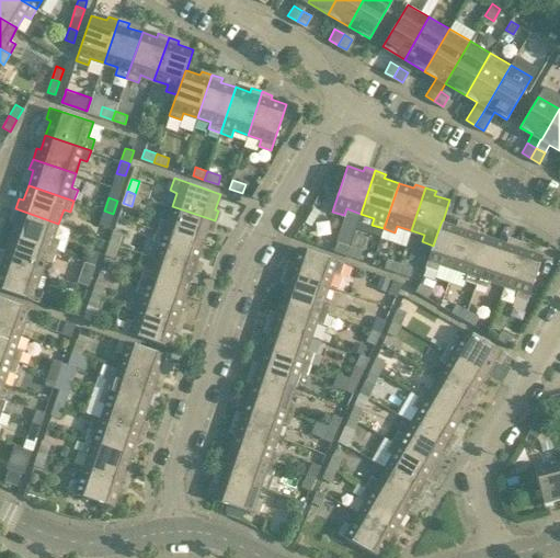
[(212,231),(215,220),(172,206),(168,220),(161,218),(157,229),(203,245),(207,230),(212,231)]
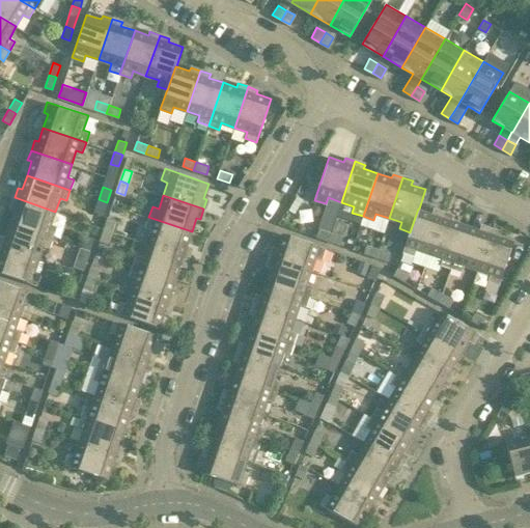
[(51,224),(55,212),(15,197),(11,207),(15,209),(10,222),(54,238),(57,226),(51,224)]
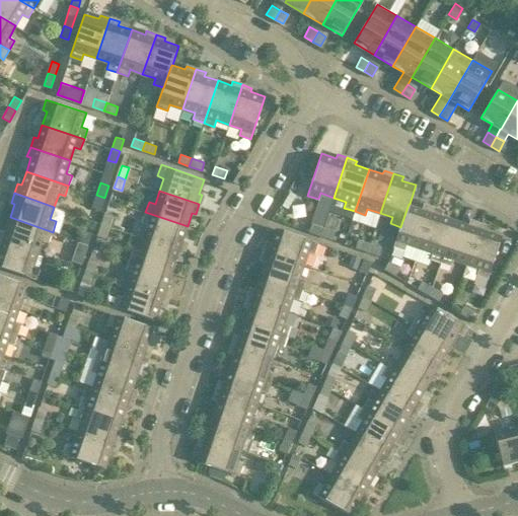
[(100,209),(104,198),(96,195),(92,206),(100,209)]
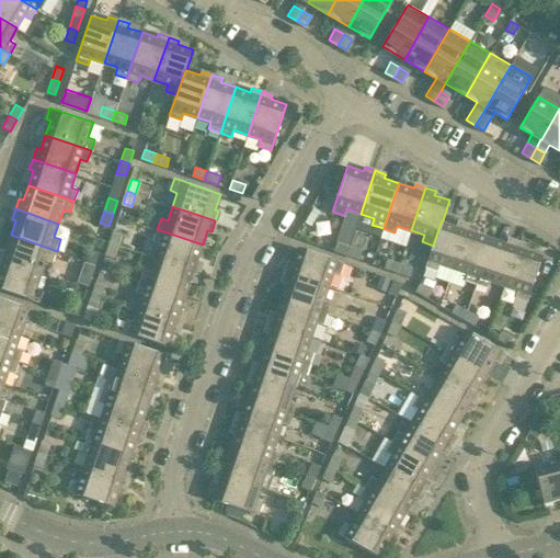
[(454,268),(468,225),(458,221),(457,226),(443,220),(442,220),(433,246),(425,266),(437,270),(440,263),(454,268)]
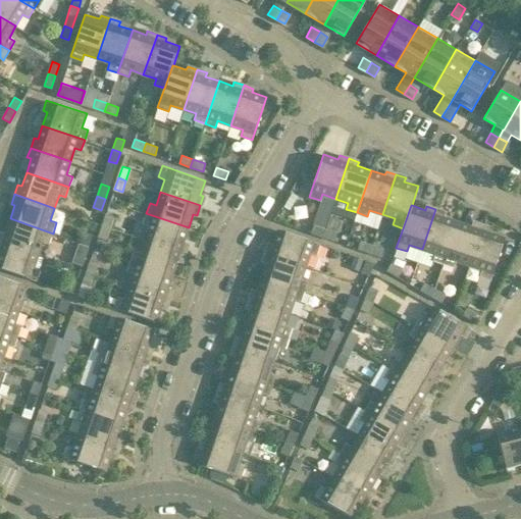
[(435,209),(422,249),(435,254),(433,260),(444,263),(458,221),(445,216),(446,212),(435,209)]
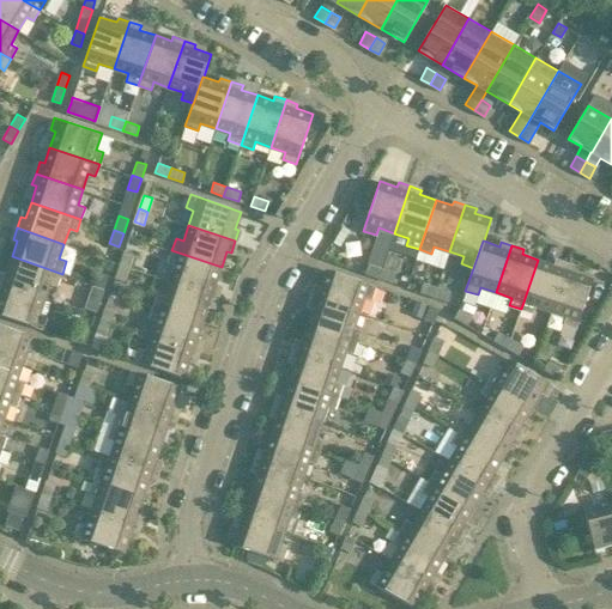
[(125,250),(120,263),(129,267),(134,253),(125,250)]
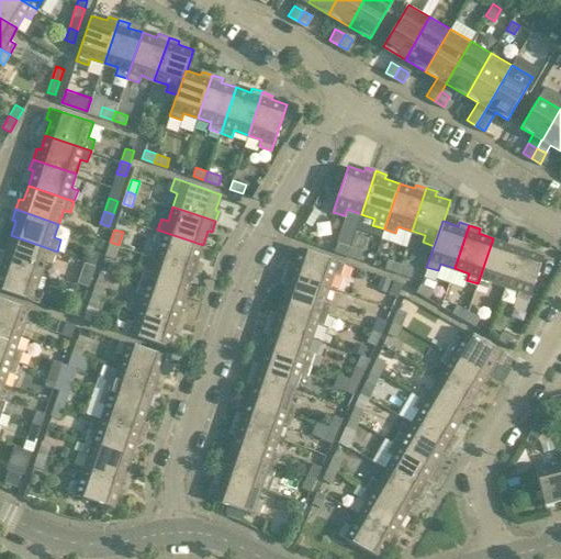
[(198,260),(203,245),(157,230),(154,241),(160,243),(155,257),(199,271),(202,261),(198,260)]
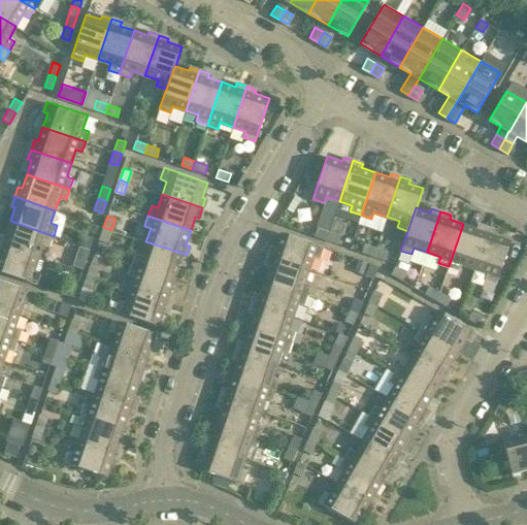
[(50,247),(54,236),(10,221),(5,235),(2,233),(0,238),(0,243),(39,258),(43,244),(50,247)]
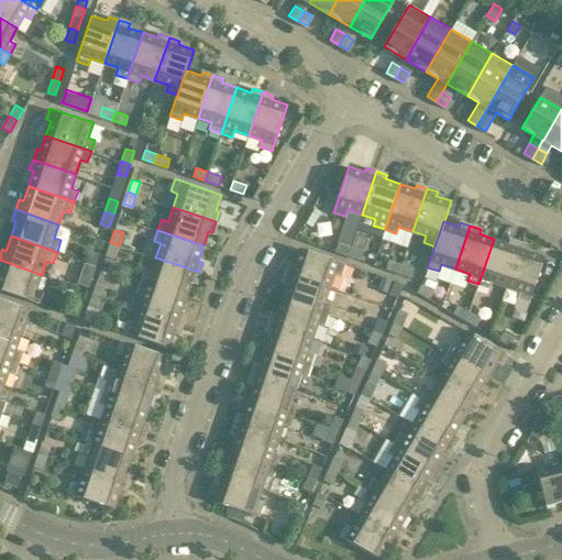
[(508,243),(494,239),(478,284),(489,288),(492,282),(506,286),(520,243),(510,239),(508,243)]
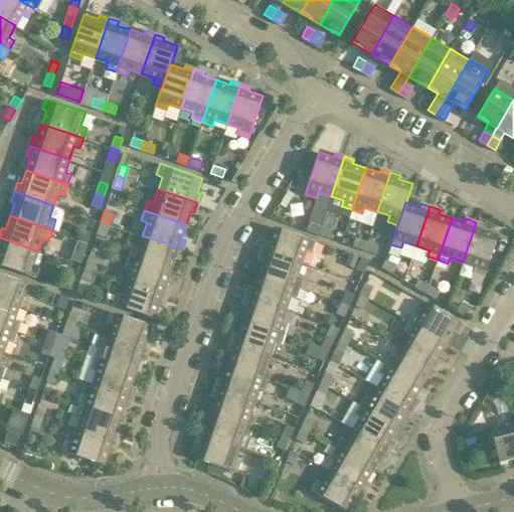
[(105,235),(109,224),(101,221),(97,232),(105,235)]
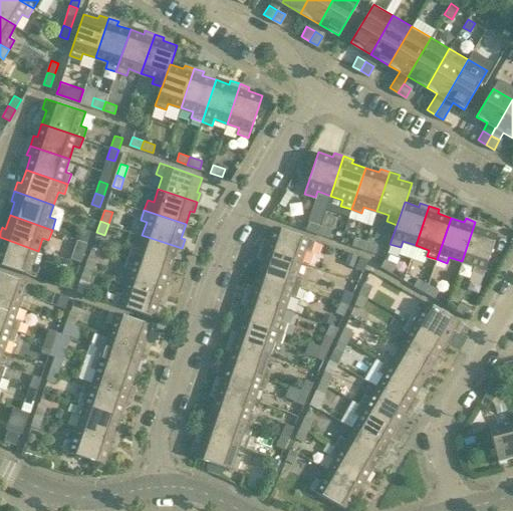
[(306,229),(317,232),(320,225),(309,221),(306,229)]
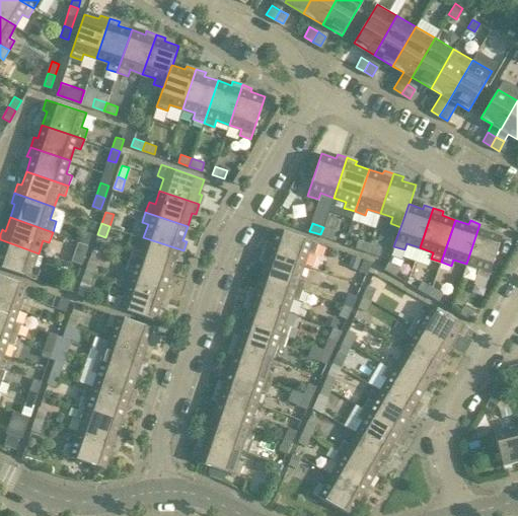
[(479,224),(466,264),(478,268),(476,274),(488,278),(502,235),(488,230),(490,227),(479,224)]
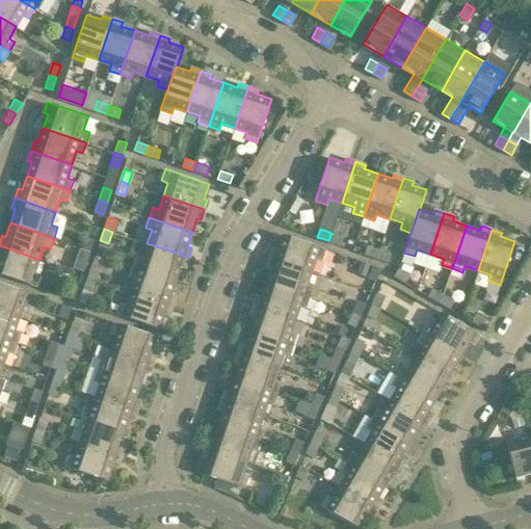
[(344,237),(332,233),(328,240),(341,244),(344,237)]
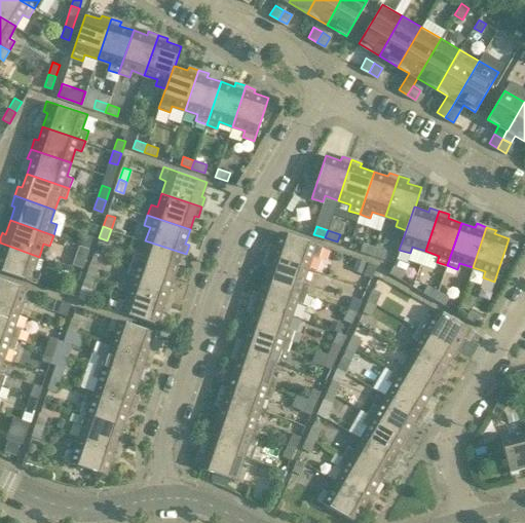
[(271,244),(268,254),(308,267),(312,254),(319,257),(323,246),(279,231),(275,246),(271,244)]
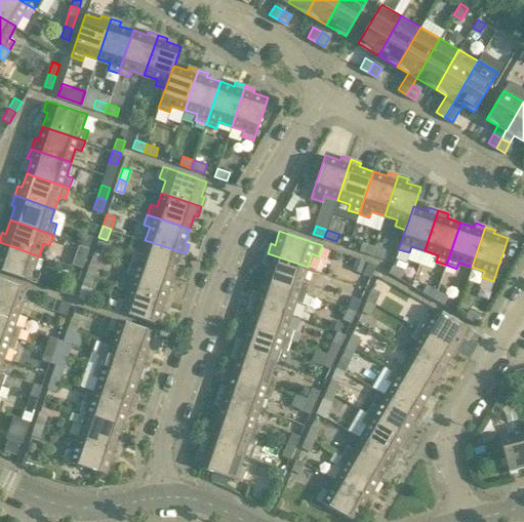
[(89,247),(93,235),(85,232),(81,244),(89,247)]
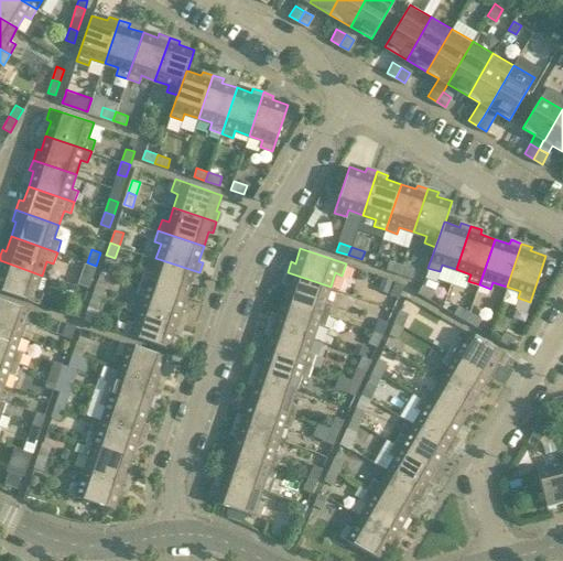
[(195,283),(199,272),(155,258),(151,272),(144,270),(141,281),(186,297),(192,282),(195,283)]
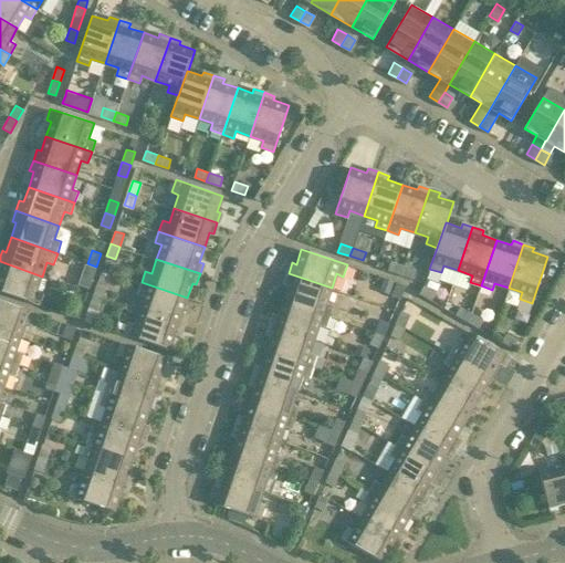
[(388,269),(400,273),(404,264),(391,260),(388,269)]
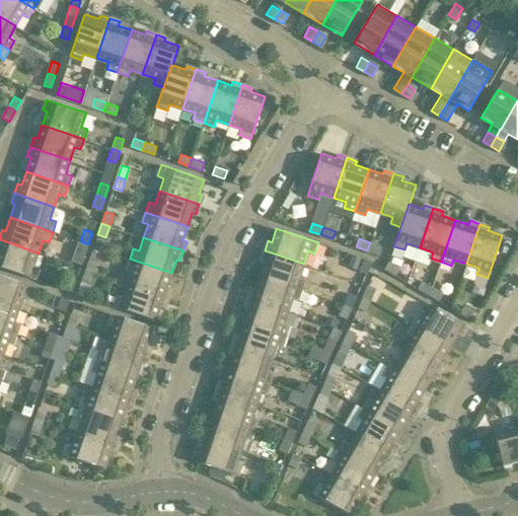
[(34,266),(39,253),(0,239),(0,266),(37,279),(41,268),(34,266)]
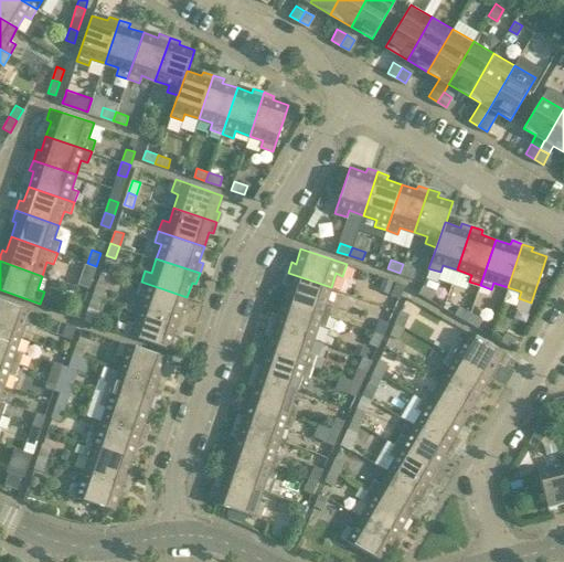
[(88,287),(96,266),(87,263),(85,262),(77,284),(88,287)]
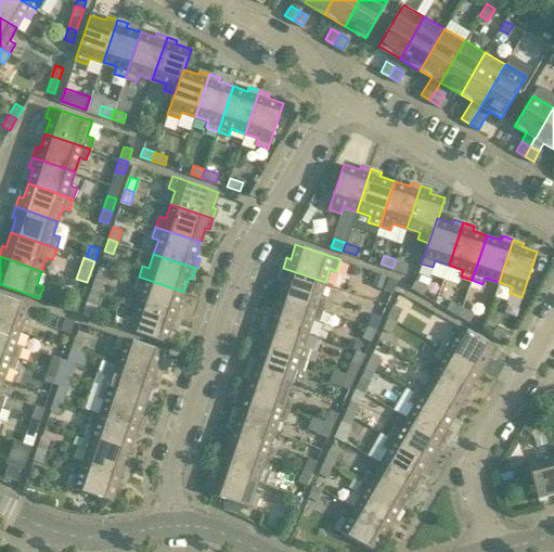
[(408,264),(396,259),(393,268),(406,272),(408,264)]
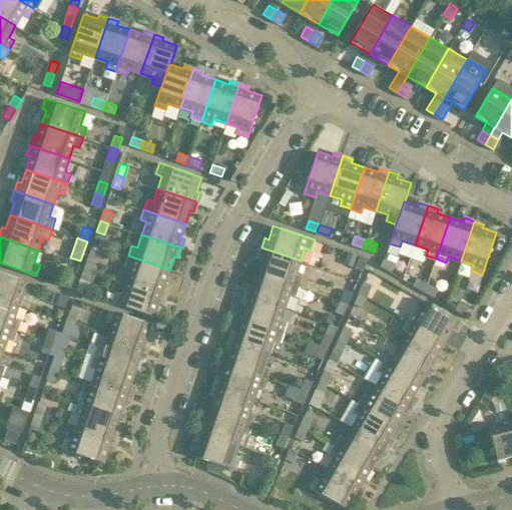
[(262,259),(258,272),(299,286),(303,276),(297,274),(301,261),(262,247),(259,257),(262,259)]
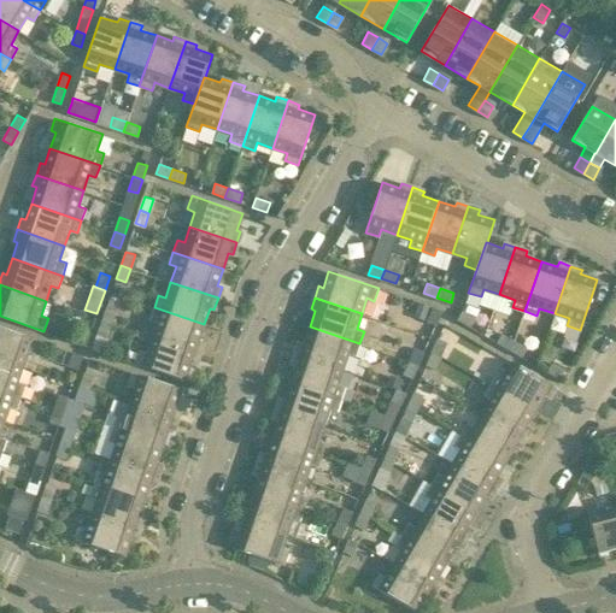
[(424,318),(429,306),(420,301),(415,314),(424,318)]
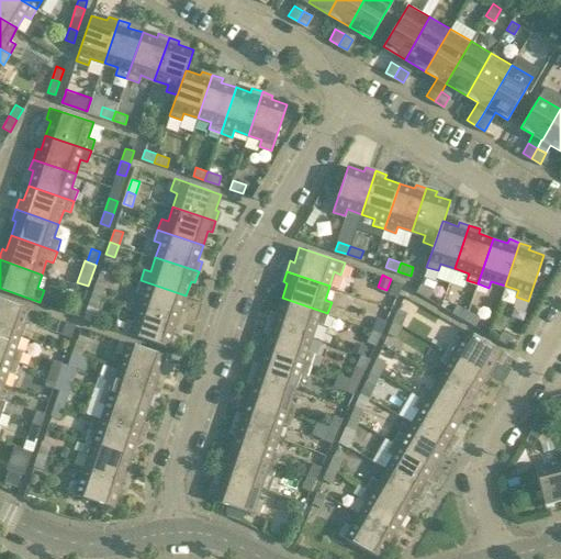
[(98,279),(93,292),(102,294),(105,282),(98,279)]
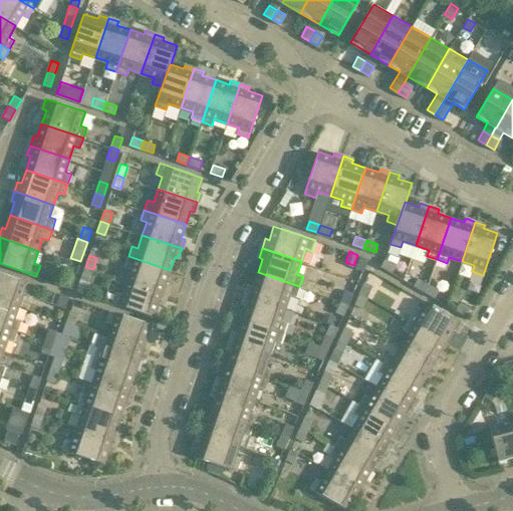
[(356,266),(363,270),(368,259),(360,255),(356,266)]
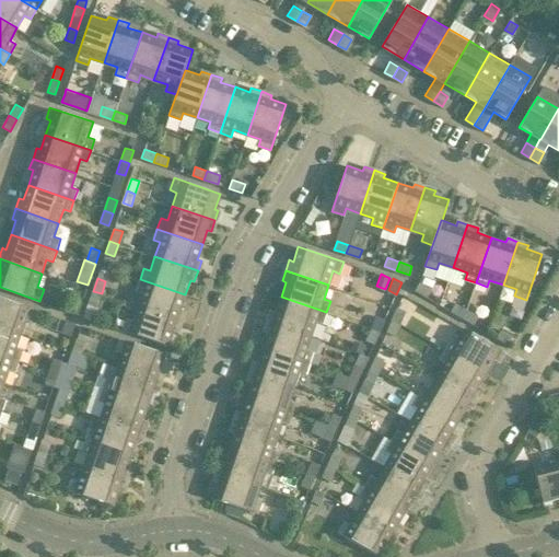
[(181,309),(185,294),(140,279),(136,290),(142,292),(138,306),(181,321),(184,311),(181,309)]
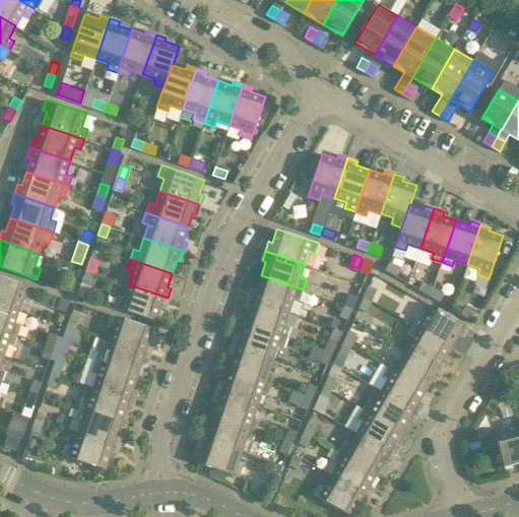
[(385,268),(396,275),(400,268),(389,261),(385,268)]
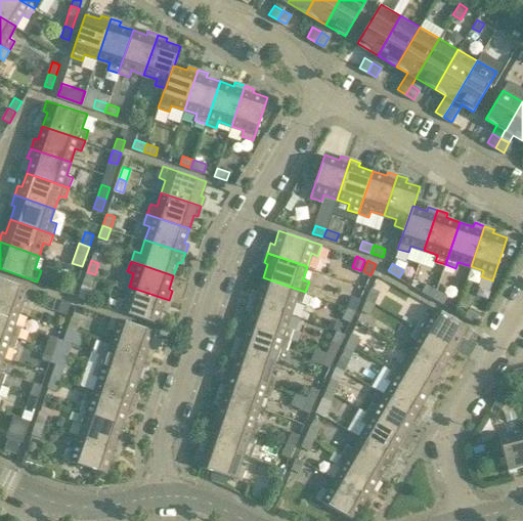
[(91,287),(95,274),(87,272),(83,284),(91,287)]
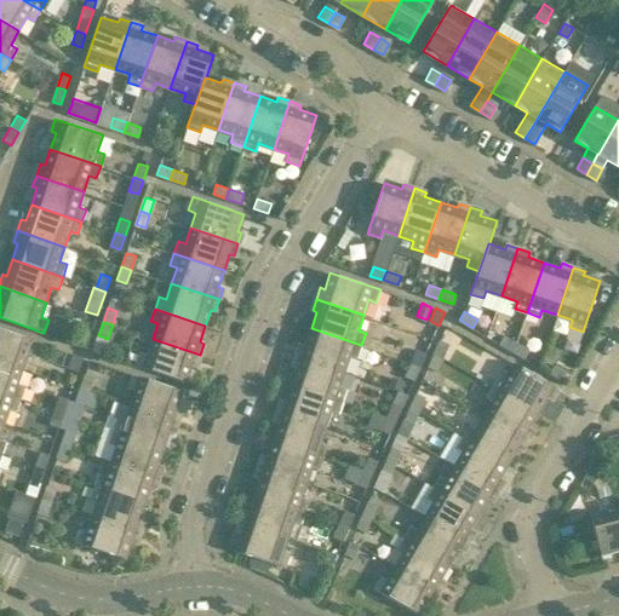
[(0,360),(23,368),(29,352),(36,355),(40,343),(0,328),(0,360)]
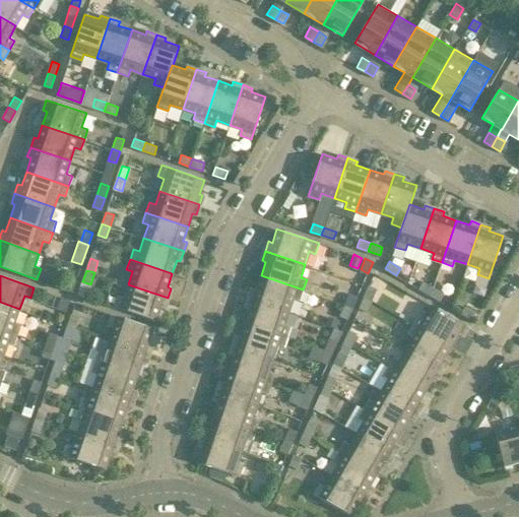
[(300,300),(303,289),(261,275),(256,288),(253,287),(249,298),(289,311),(294,298),(300,300)]
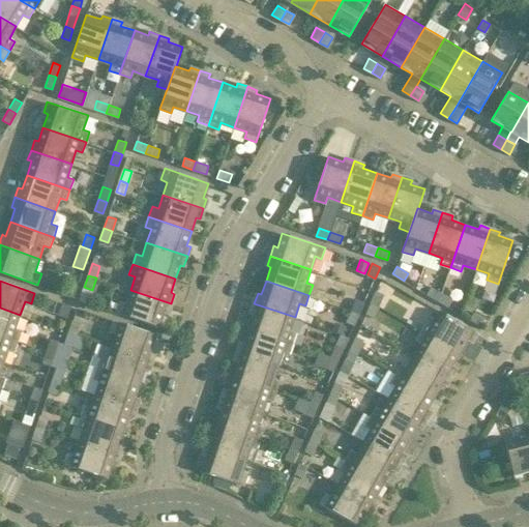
[(70,282),(66,294),(74,296),(78,285),(70,282)]
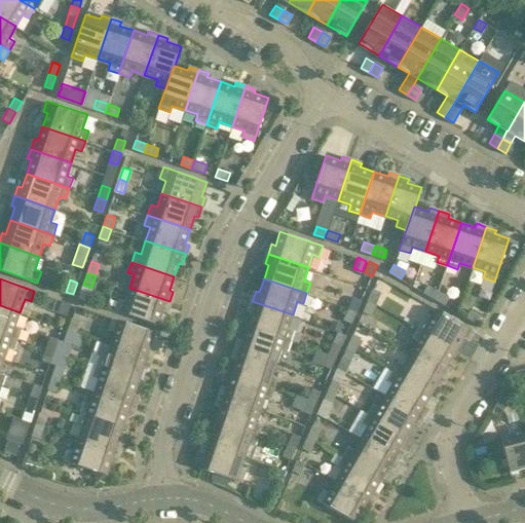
[(423,292),(435,298),(439,291),(427,285),(423,292)]
